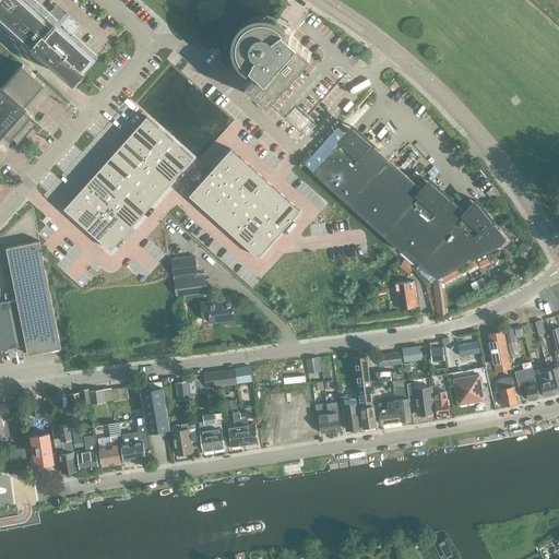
[(0,0),(0,18),(72,83),(74,81),(0,13),(0,0)]
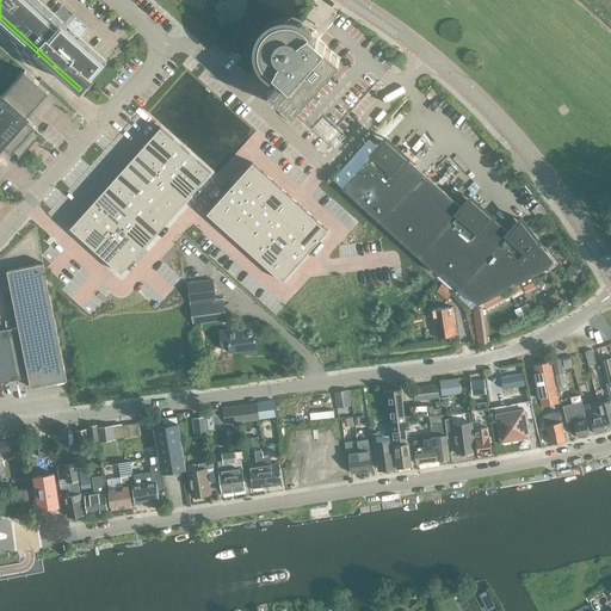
[(67,26),(37,0),(0,0),(0,14),(81,88),(106,61),(79,37),(75,41),(73,38),(76,35),(71,29),(67,32),(65,30),(67,26)]
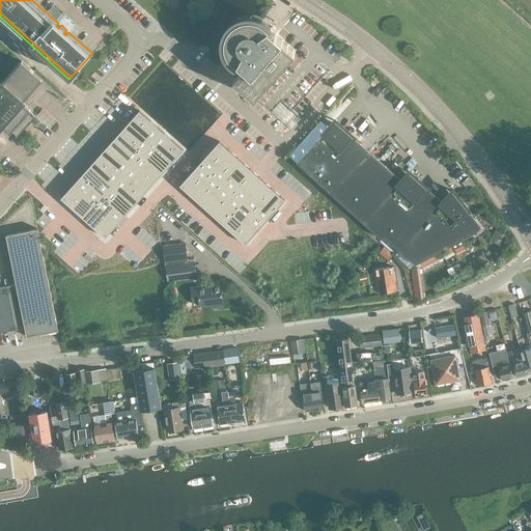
[(223,38),(223,40),(223,43),(223,45),(224,48),(225,51),(226,53),(227,55),(228,58),(230,60),(232,61),(233,62),(235,63),(236,64),(236,65),(239,62),(244,67),(233,79),(254,98),(260,91),(295,52),(269,28),(271,27),(271,26),(270,26),(270,25),(268,23),(266,21),(263,20),(261,18),(258,17),(256,17),(252,16),(249,16),(247,16),(245,16),(243,16),(241,17),(240,17),(238,18),(236,19),(235,19),(234,20),(233,20),(231,22),(229,24),(227,26),(226,29),(225,31),(224,34),(223,36),(223,38)]
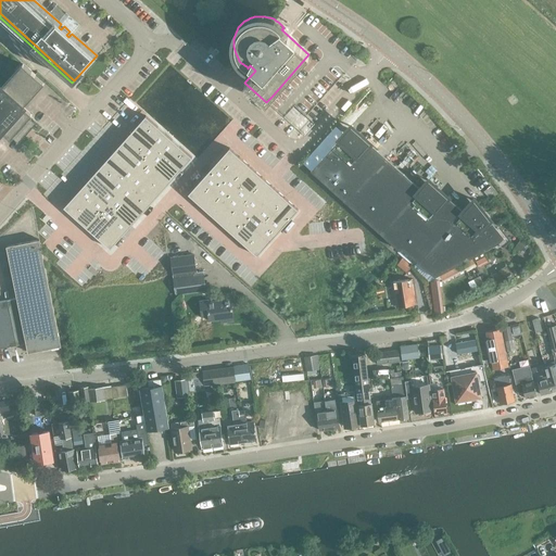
[(0,42),(0,85),(2,87),(13,75),(23,63),(0,42)]
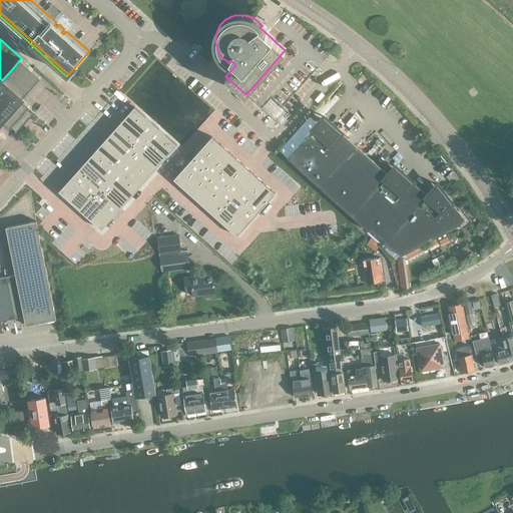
[(0,121),(4,117),(12,124),(17,118),(20,120),(24,117),(21,114),(27,107),(19,100),(31,87),(41,76),(21,58),(12,69),(2,80),(0,78),(0,121)]
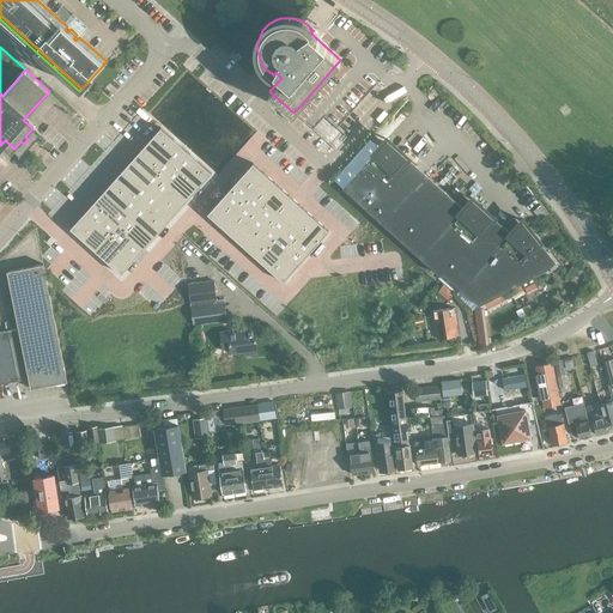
[(161,127),(150,140),(175,163),(187,150),(161,127)]
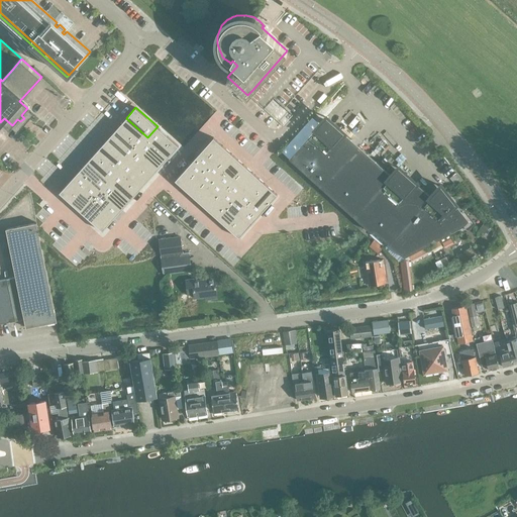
[(326,117),(290,159),(371,231),(374,228),(404,256),(461,226),(469,220),(447,195),(439,204),(399,168),(391,176),(326,117)]
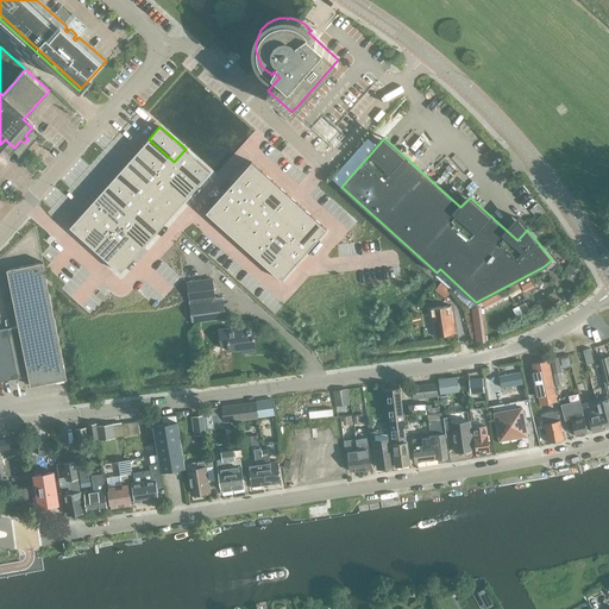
[(149,139),(137,151),(162,174),(174,162),(149,139)]
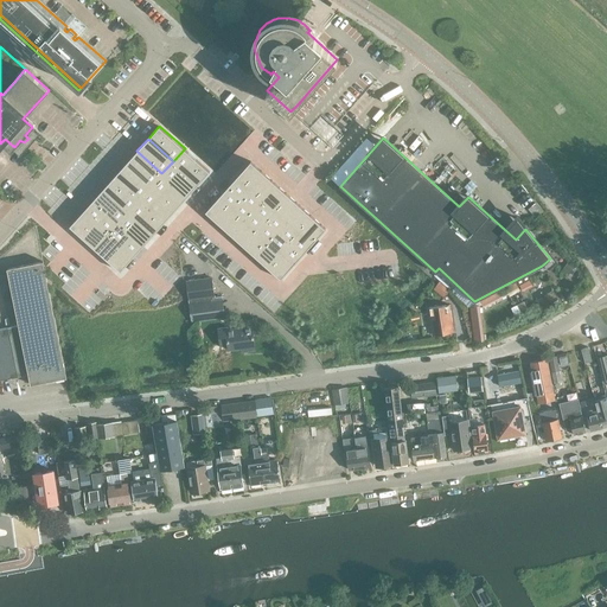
[(185,148),(173,161),(198,184),(210,171),(185,148)]
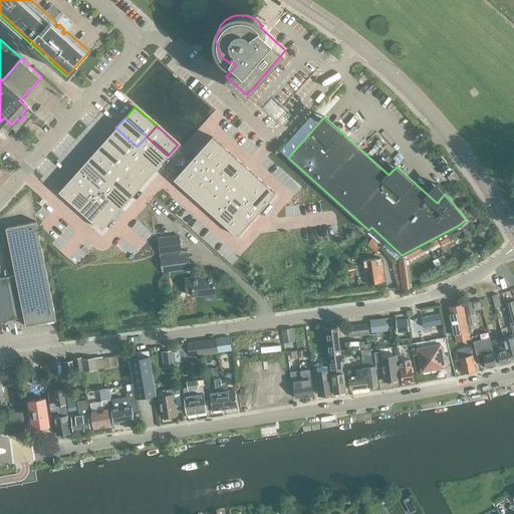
[(115,127),(106,139),(127,158),(137,147),(115,127)]
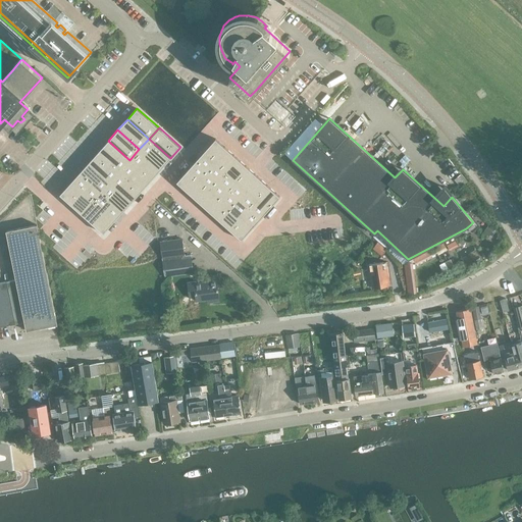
[(149,139),(139,149),(161,169),(170,158),(149,139)]
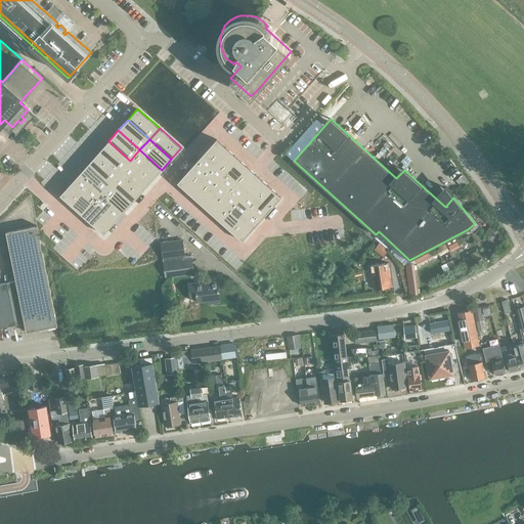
[(216,139),(197,161),(208,171),(227,148),(216,139)]
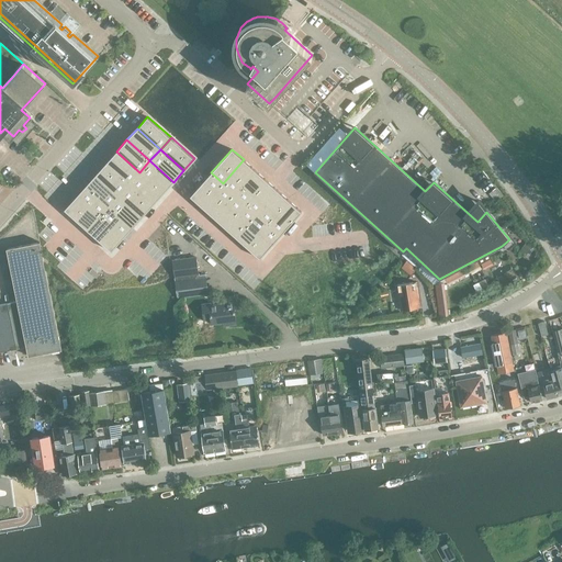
[(116,152),(107,163),(130,183),(139,172),(116,152)]
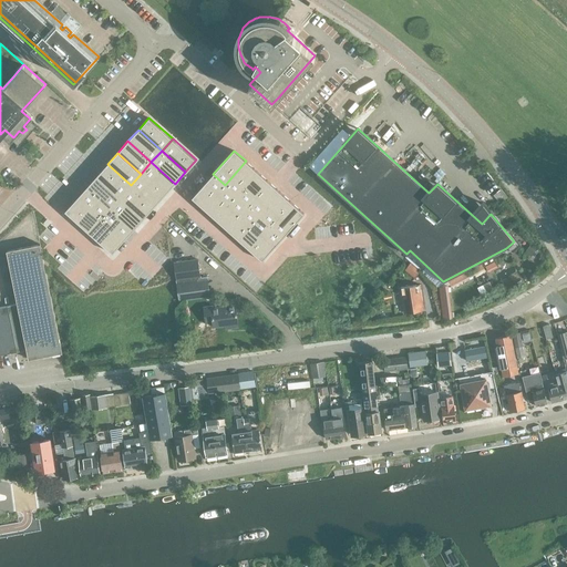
[(246,161),(225,185),(237,195),(258,172),(246,161)]
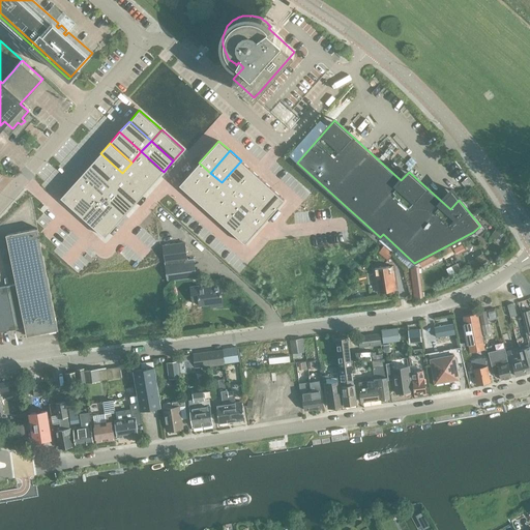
[(141,151),(131,163),(154,182),(164,172),(141,151)]
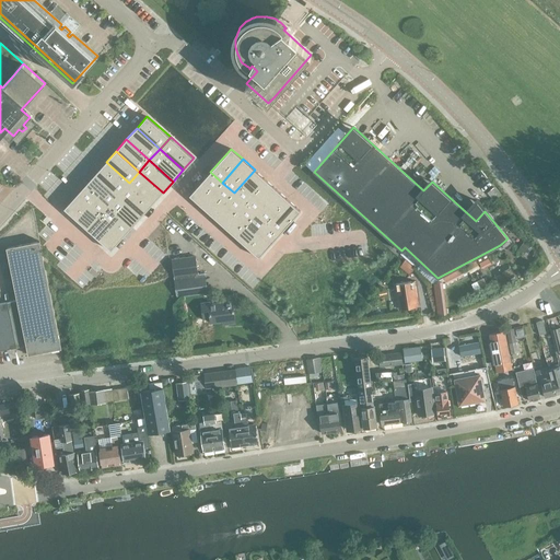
[(106,162),(95,174),(119,195),(129,183),(106,162)]
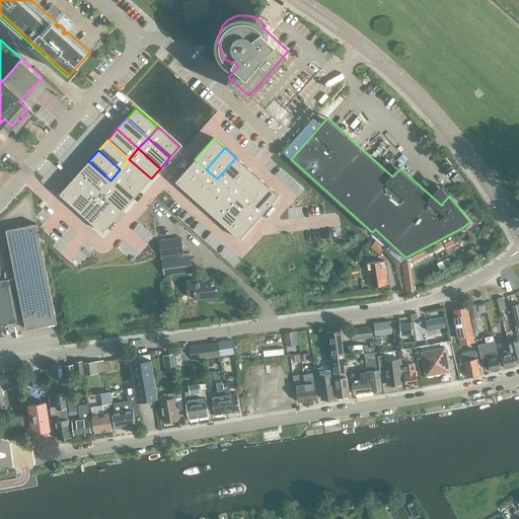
[(236,157),(217,178),(227,188),(246,166),(236,157)]
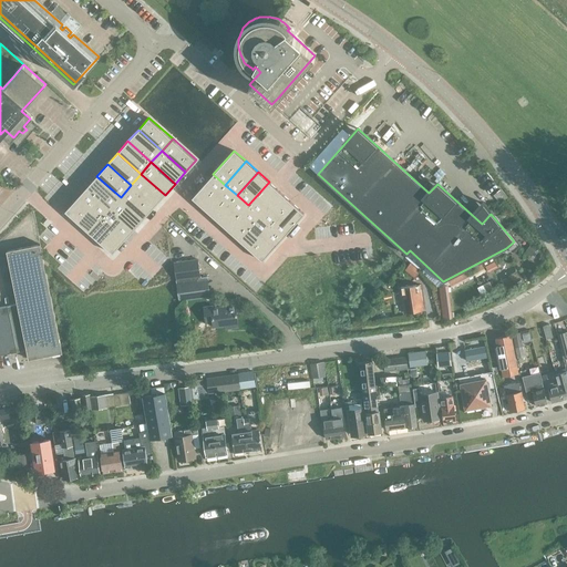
[(141,174),(131,185),(154,206),(165,195),(141,174)]
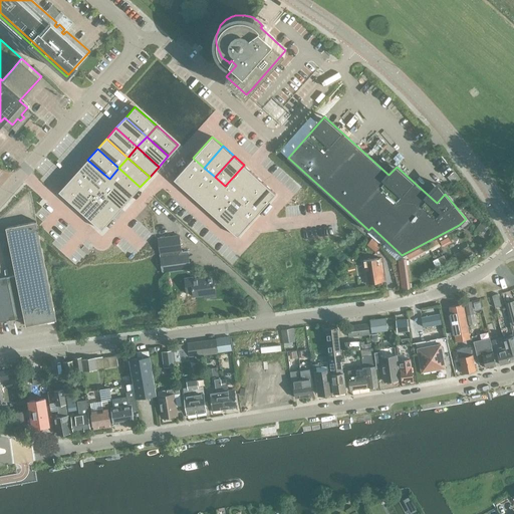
[(193,158),(174,179),(185,189),(204,168),(193,158)]
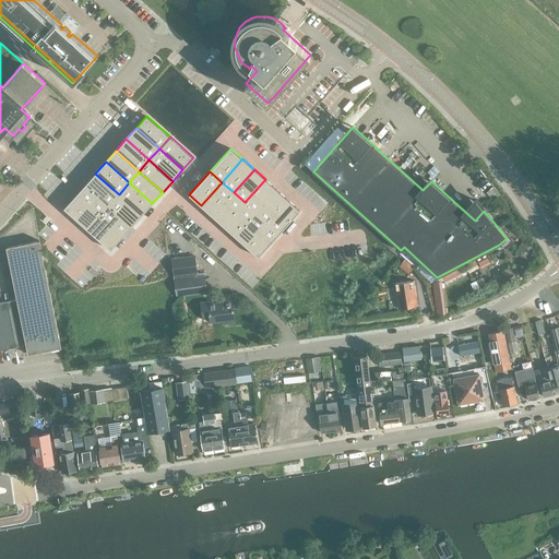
[(95,174),(85,185),(97,195),(108,205),(119,194),(95,174)]
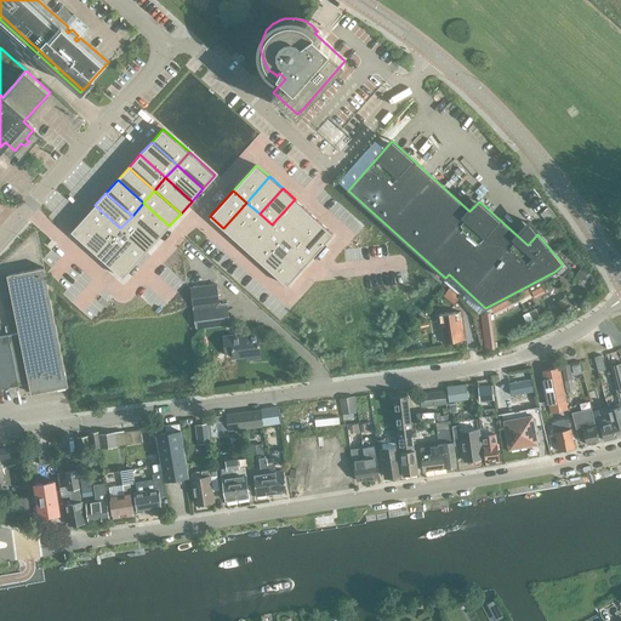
[(295,199),(272,224),(284,237),(308,210),(295,199)]
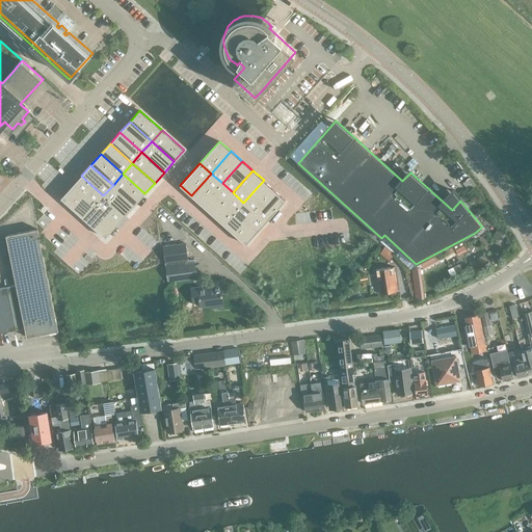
[(123,174),(113,185),(135,205),(144,193),(123,174)]
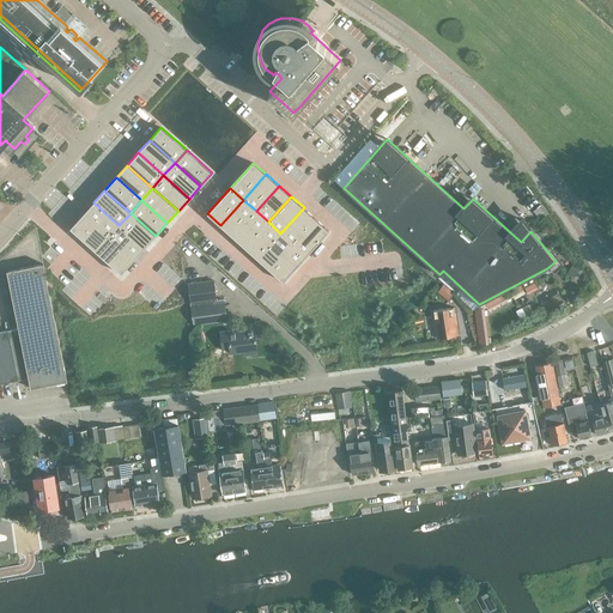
[(243,200),(220,225),(234,236),(256,211),(243,200)]
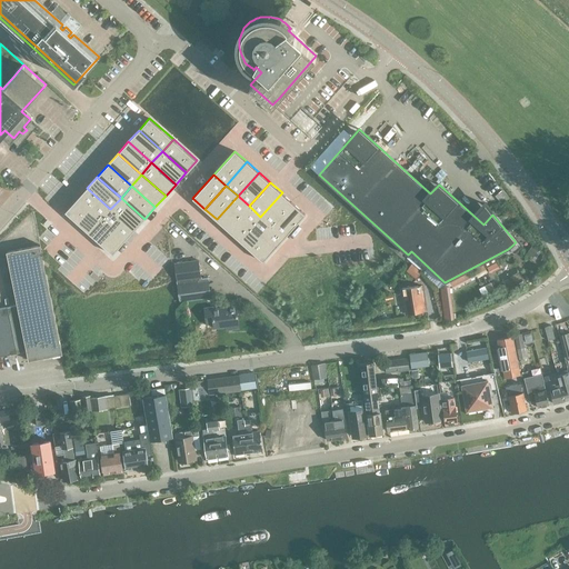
[(87,188),(66,211),(77,222),(99,199),(87,188)]
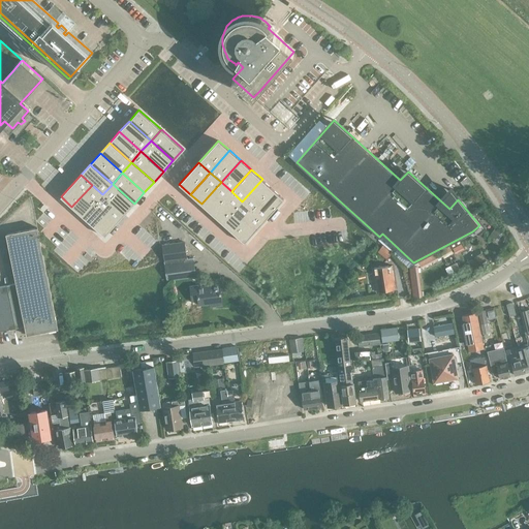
[(262,179),(242,201),(253,211),(273,189),(262,179)]
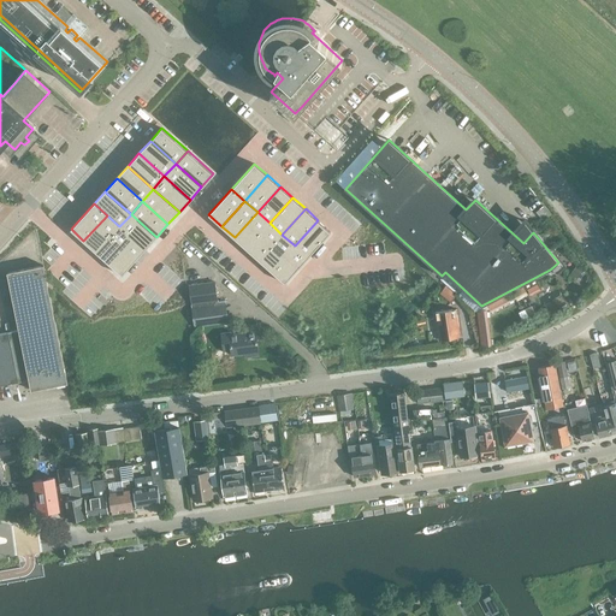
[(258,212),(235,237),(247,249),(270,223),(258,212)]
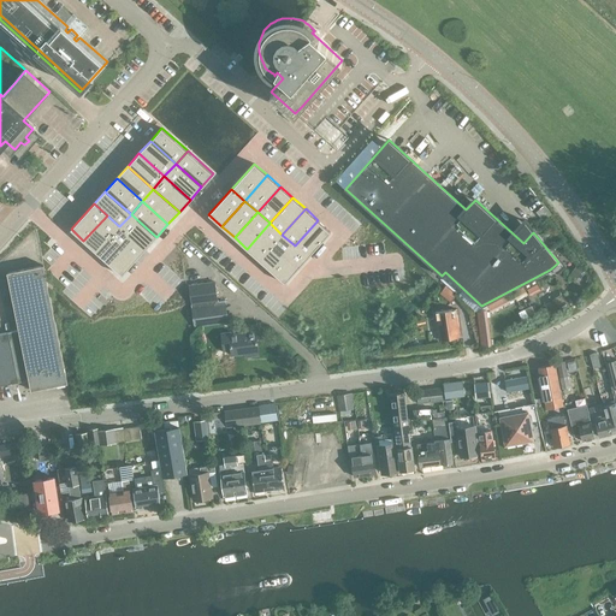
[(131,214),(119,226),(132,238),(146,249),(157,237),(131,214)]
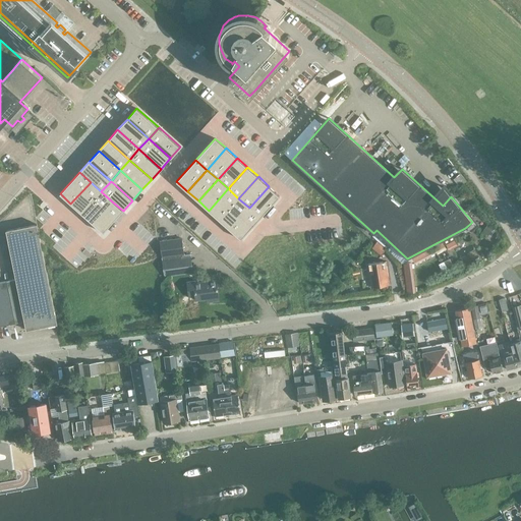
[(91,182),(70,204),(81,213),(101,191),(91,182)]
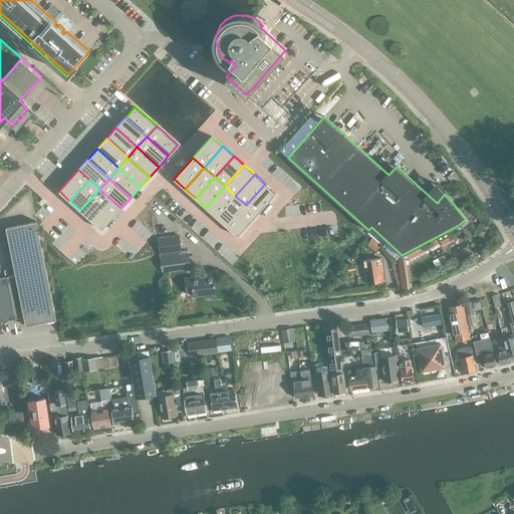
[(265,184),(246,205),(257,215),(276,194),(265,184)]
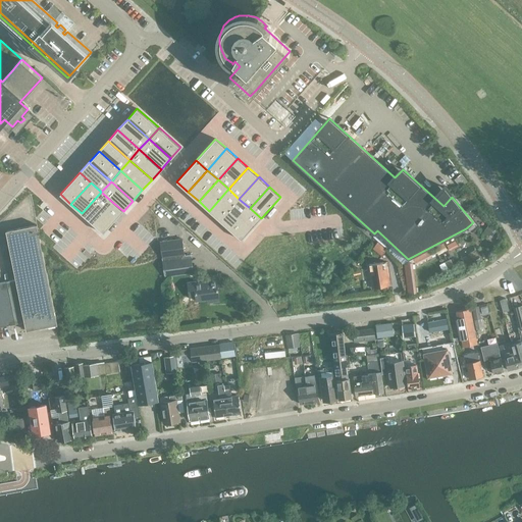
[(228,189),(209,211),(219,220),(239,199),(228,189)]
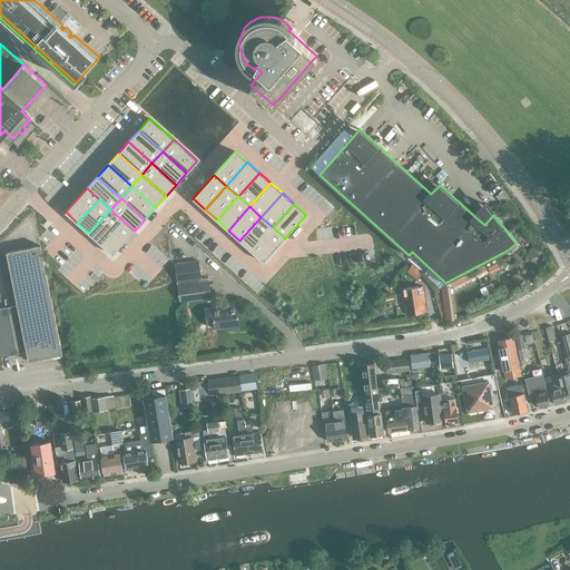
[(110,209),(89,233),(101,244),(123,220),(110,209)]
